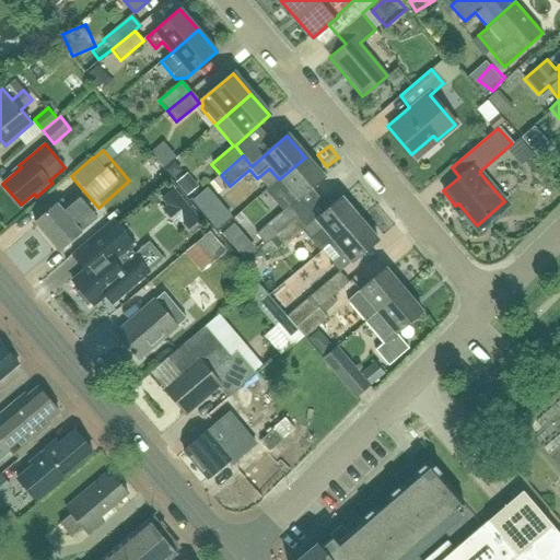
[(323,178),(305,158),(279,179),(279,181),(266,191),(277,203),(280,200),(283,206),(289,202),(292,205),(323,178)]
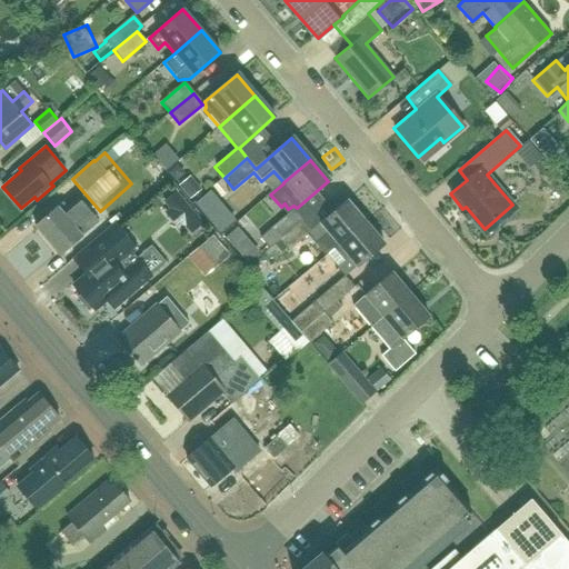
[(203,225),(176,192),(163,202),(169,209),(163,213),(180,231),(185,228),(191,235),(203,225)]
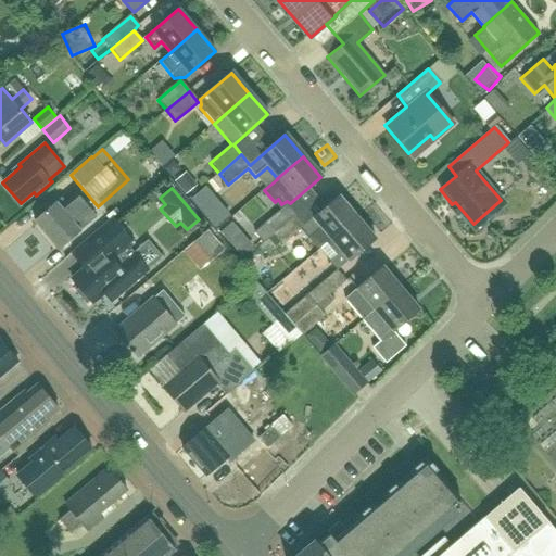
[(83,215),(89,209),(77,196),(66,205),(61,198),(34,222),(59,250),(89,223),(83,215)]
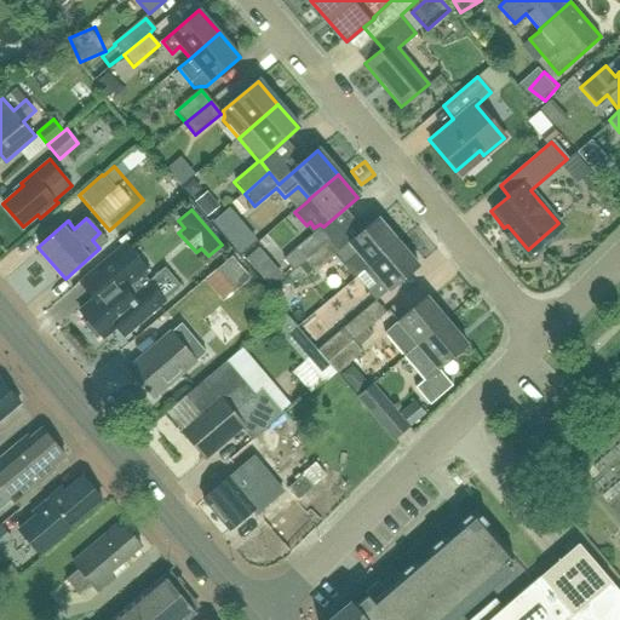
[(356,280),(357,279),(356,277),(397,242),(378,219),(339,252),(329,241),(304,262),(305,263),(315,275),(336,257),(356,280)]
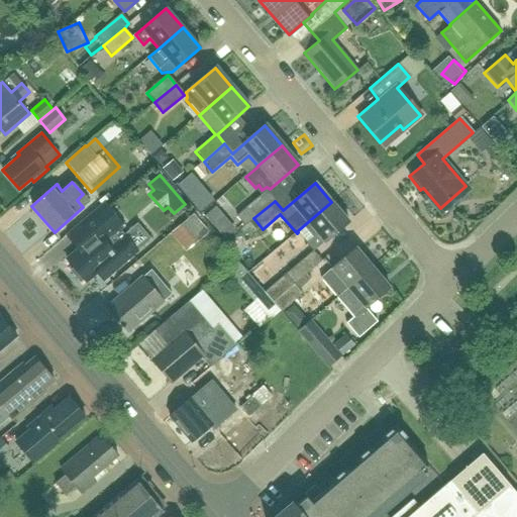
[(254,219),(253,218),(275,201),(267,192),(236,218),(245,227),(254,219)]
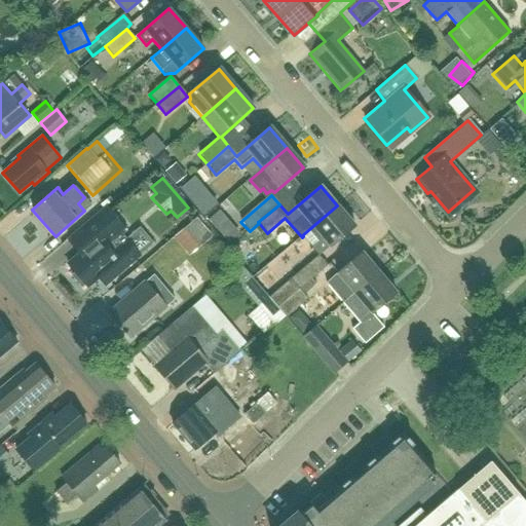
[(330,247),(332,246),(354,225),(337,205),(302,235),(303,236),(312,248),(320,256),(330,247)]
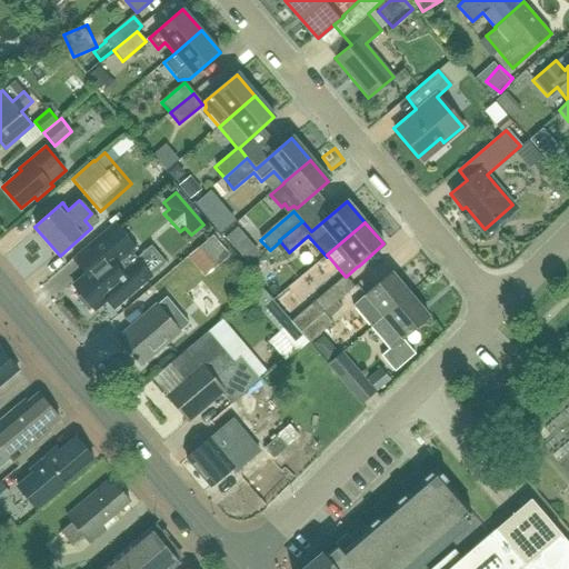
[(115,223),(91,243),(72,259),(86,275),(72,286),(80,295),(77,298),(88,310),(91,307),(93,310),(106,299),(113,308),(151,276),(131,252),(137,249),(115,223)]
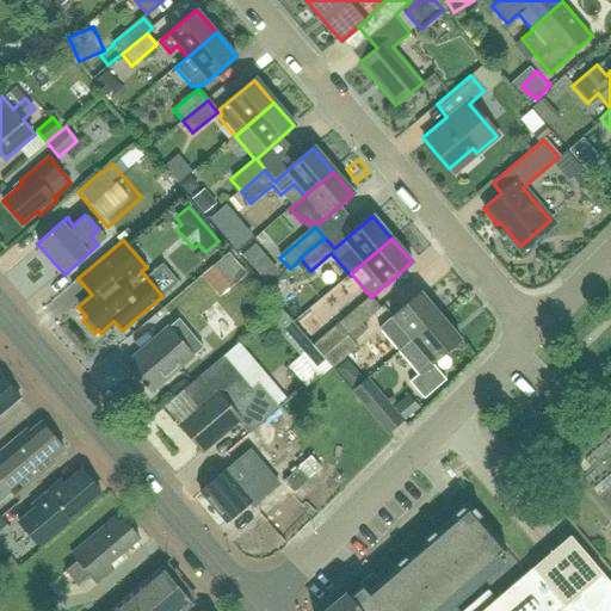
[(230,288),(246,275),(228,254),(213,267),(230,288)]
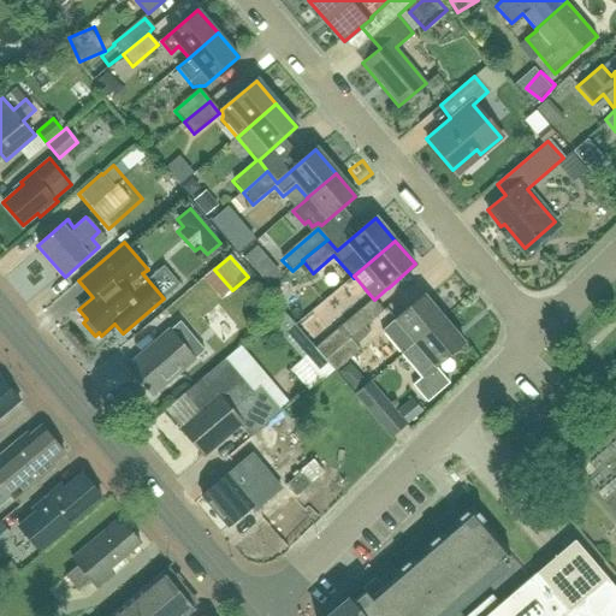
[(176,315),(193,304),(187,295),(170,304),(176,315)]
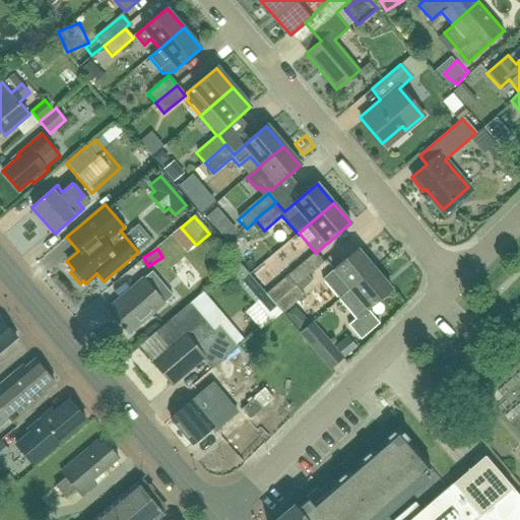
[(338,299),(374,268),(356,249),(322,279),(338,299)]
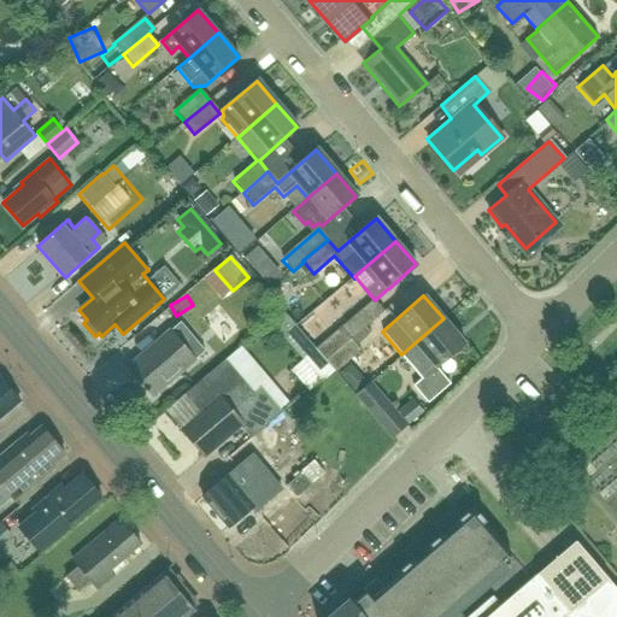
[(340,328),(351,339),(377,316),(368,305),(340,328)]
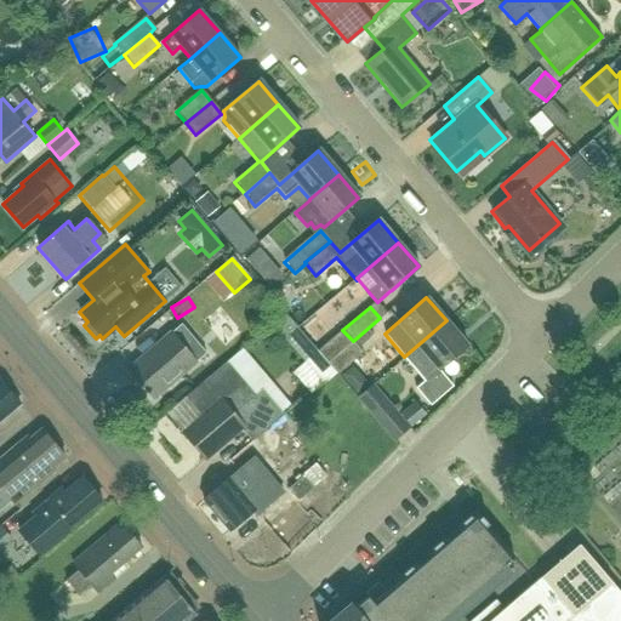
[(336,374),(326,363),(317,351),(288,317),(275,328),(324,385),(336,374)]
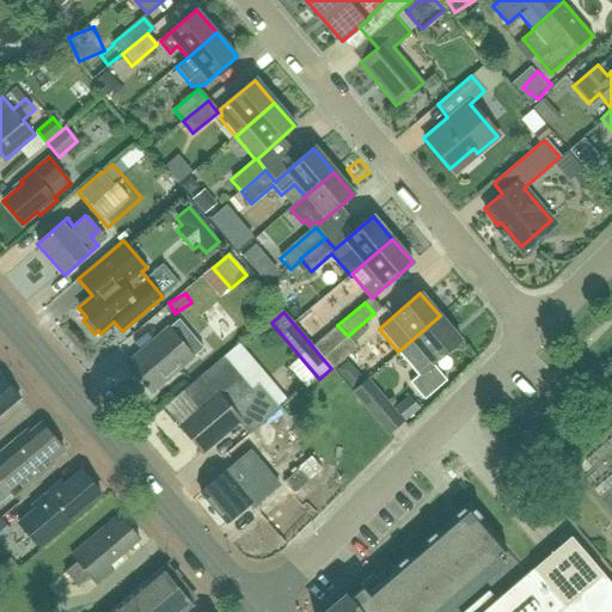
[(460,340),(440,316),(398,352),(417,374),(409,381),(423,399),(446,381),(432,365),(460,340)]
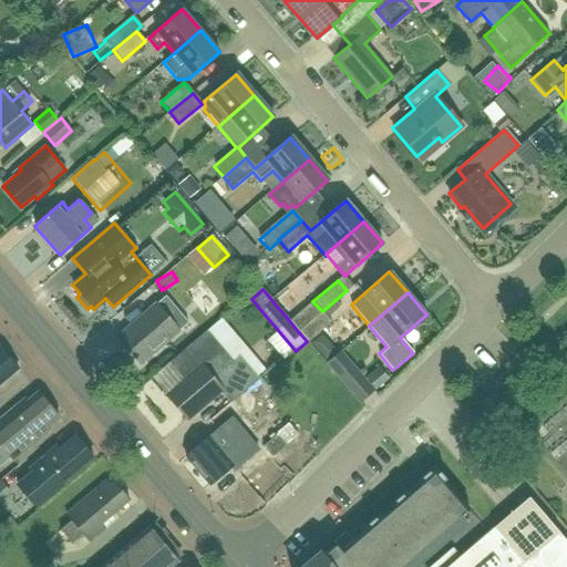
[(312,301),(289,320),(298,331),(321,311),(312,301)]
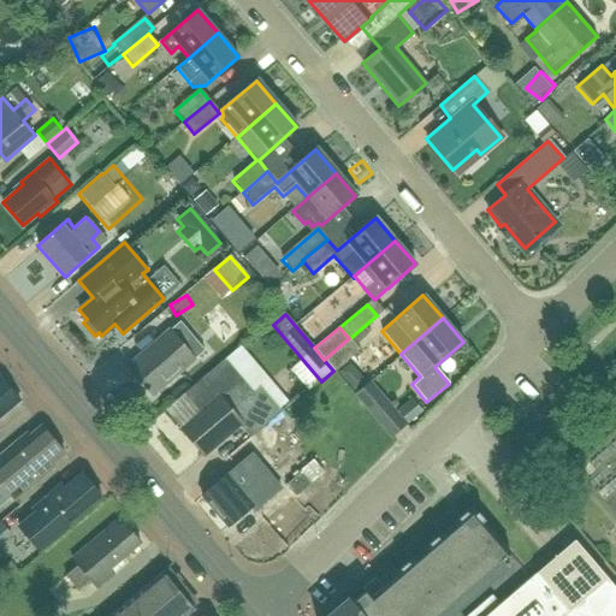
[(152,395),(193,360),(167,331),(128,366),(152,395)]
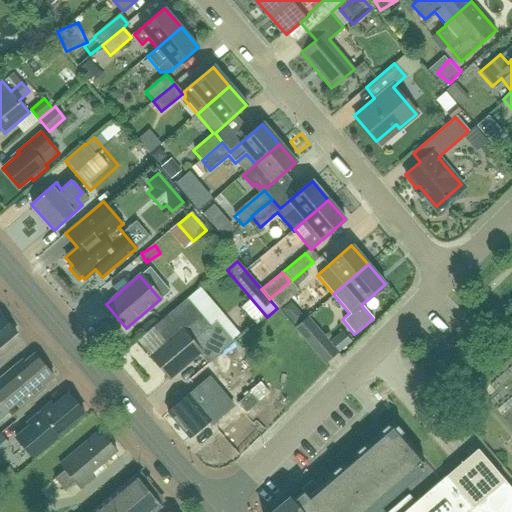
[(290,281),(269,299),(277,308),(298,291),(290,281)]
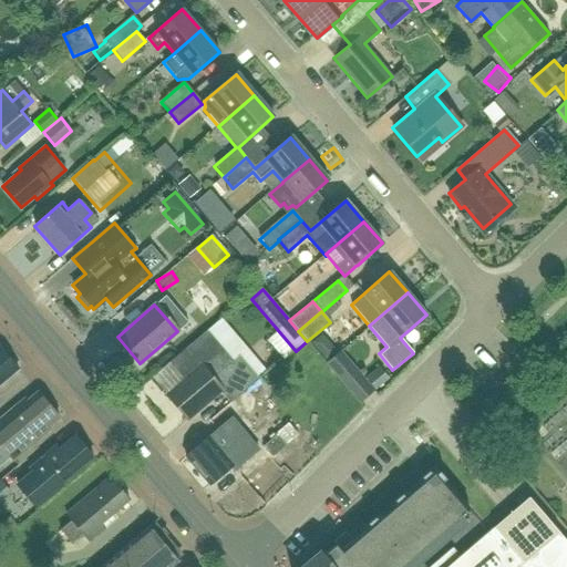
[(260,378),(248,363),(240,354),(234,360),(208,330),(171,362),(185,378),(166,394),(187,420),(222,391),(232,402),(260,378)]
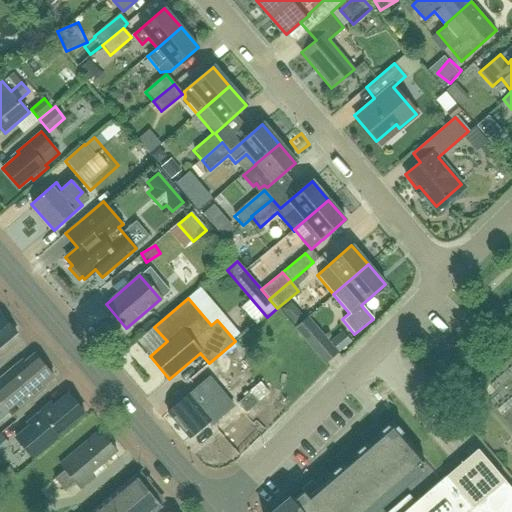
[(0,348),(17,333),(0,313),(0,348)]
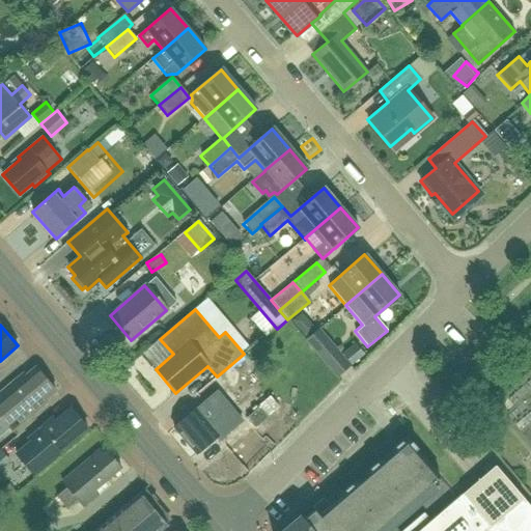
[(315,333),(305,341),(337,378),(347,368),(315,333)]
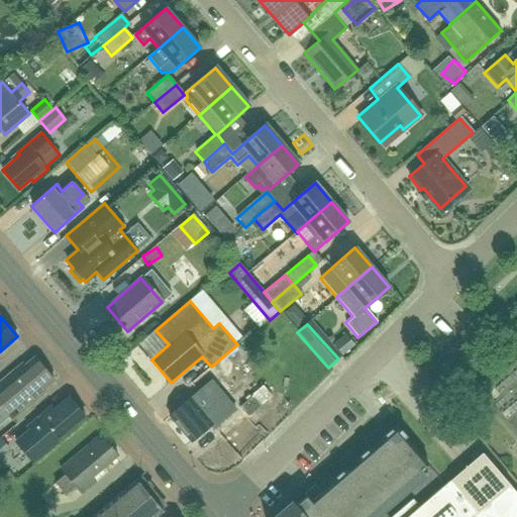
[(43,389),(54,381),(33,357),(23,366),(21,363),(0,381),(0,404),(13,419),(45,391),(43,389)]
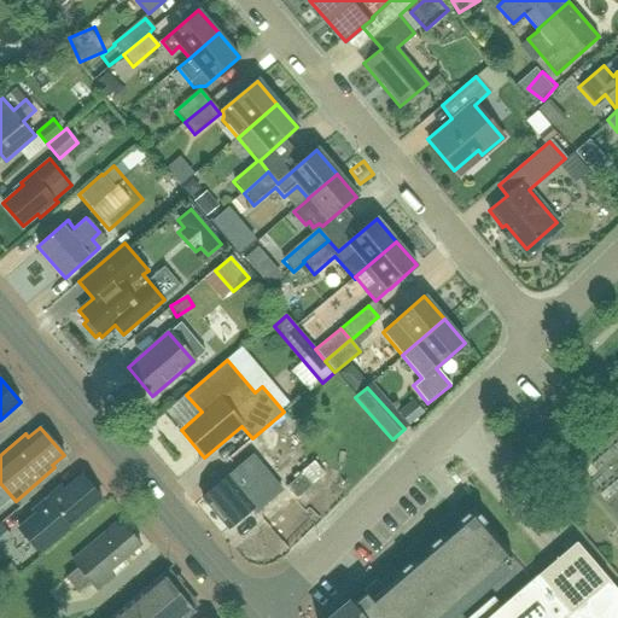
[(555,470),(567,459),(559,450),(547,461),(555,470)]
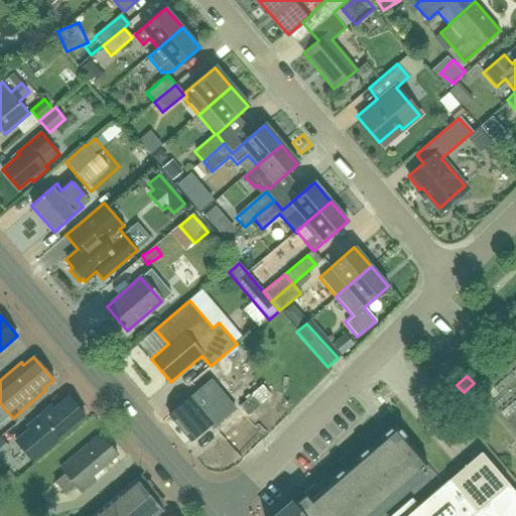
[(209,401),(221,391),(211,379),(168,415),(190,440),(211,422),(204,414),(213,406),(209,401)]
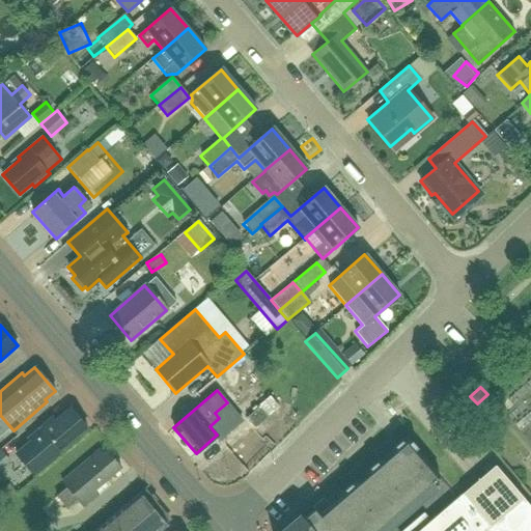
[(230,449),(275,421),(264,404),(220,431),(230,449)]
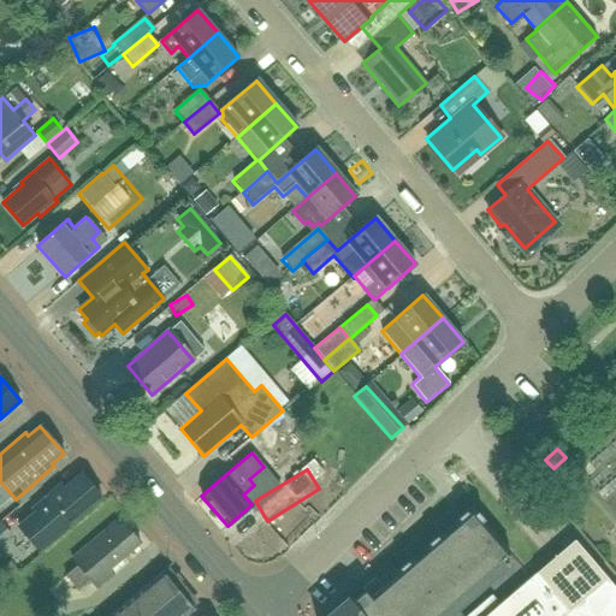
[(70,525),(101,497),(81,473),(63,489),(60,485),(46,497),(33,509),(35,513),(18,527),(39,550),(69,523),(70,525)]
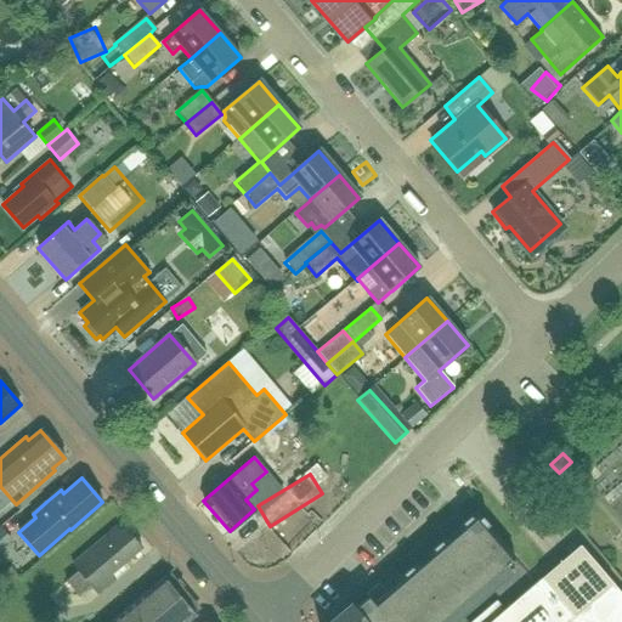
[(367,598),(354,609),(351,605),(331,621),(439,621),(514,558),(476,513),(458,529),(464,536),(453,546),(446,538),(428,554),(435,561),(423,571),(417,564),(399,580),(405,587),(394,597),(388,589),(372,603),(367,598)]
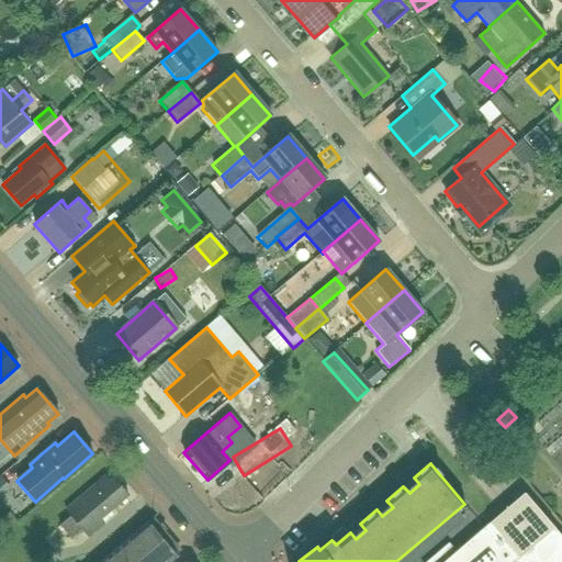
[(81,529),(88,536),(103,523),(100,519),(127,495),(111,476),(108,479),(104,475),(65,509),(70,516),(59,525),(70,538),(81,529)]
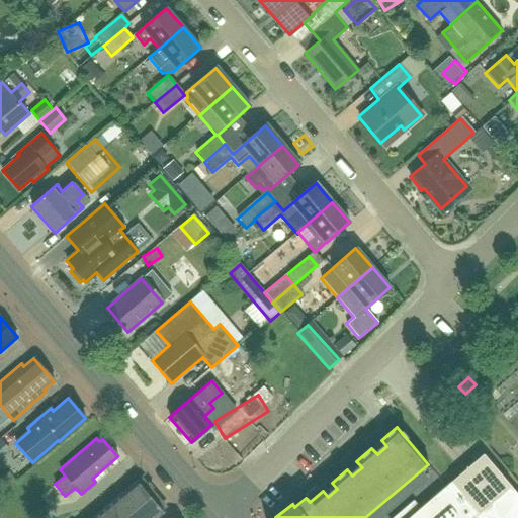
[(517,517),(517,495),(502,477),(493,484),(490,480),(466,499),(451,482),(451,481),(421,507),(408,517),(517,517)]
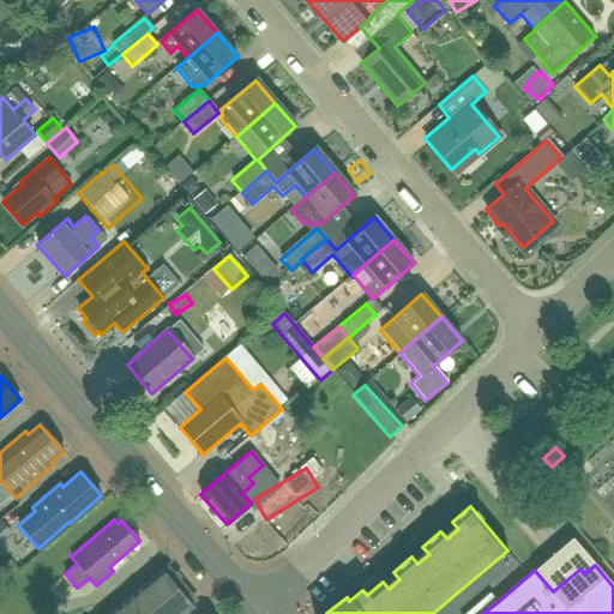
[(184,613),(191,608),(190,607),(193,605),(163,569),(160,571),(158,570),(106,613),(184,613)]
